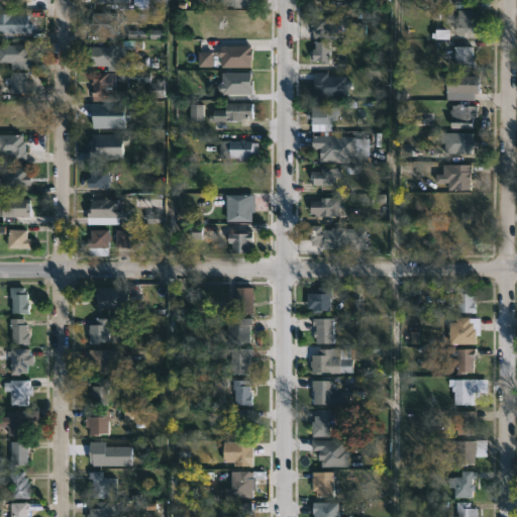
[(249,0),(249,8),(228,8),(228,6),(216,6),(216,0),(249,0)]
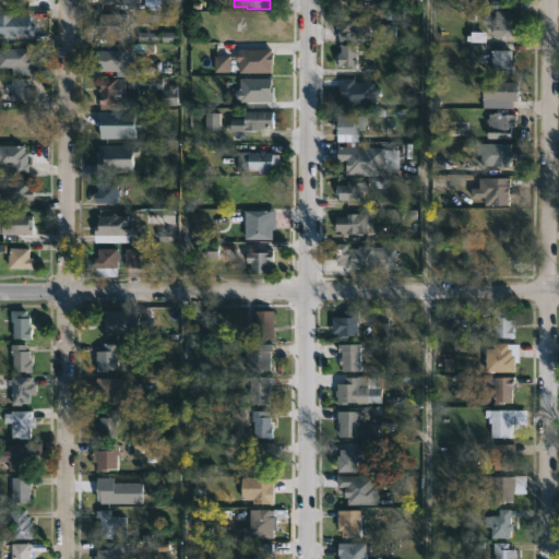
[(0,11),(10,11),(10,15),(30,15),(30,23),(34,23),(34,35),(28,35),(28,42),(11,43),(11,36),(0,36),(0,11)]
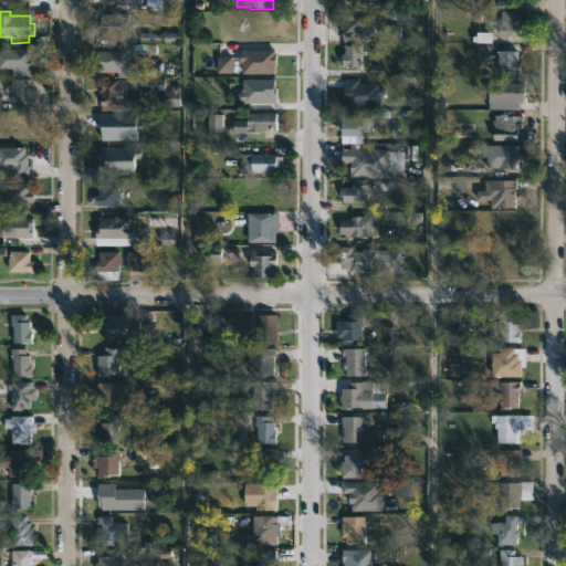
[(523,17),(523,22),(525,22),(525,27),(523,27),(524,31),(523,31),(523,35),(505,35),(504,27),(506,27),(506,17),(513,17),(513,11),(521,11),(521,17),(523,17)]
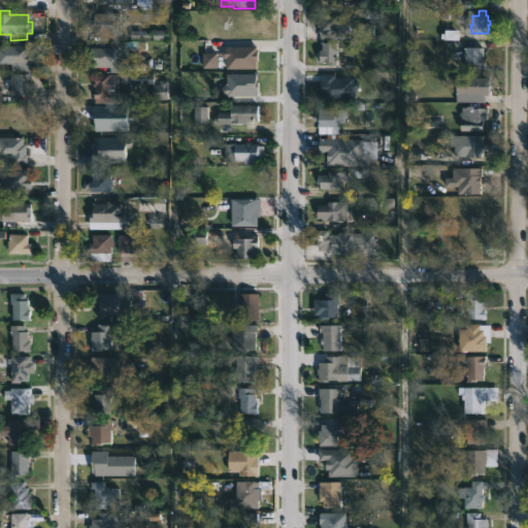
[(120,40),(92,40),(92,13),(120,12),(120,40)]
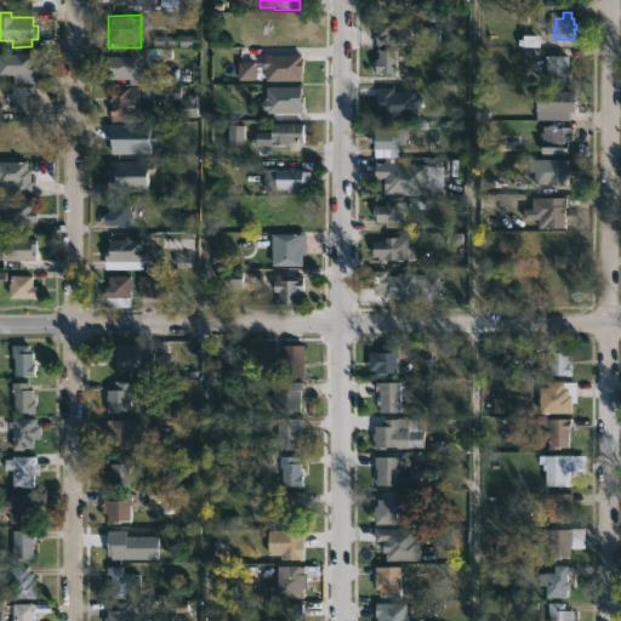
[(405,17),(404,46),(379,46),(380,32),(376,32),(376,26),(379,26),(379,17),(405,17)]
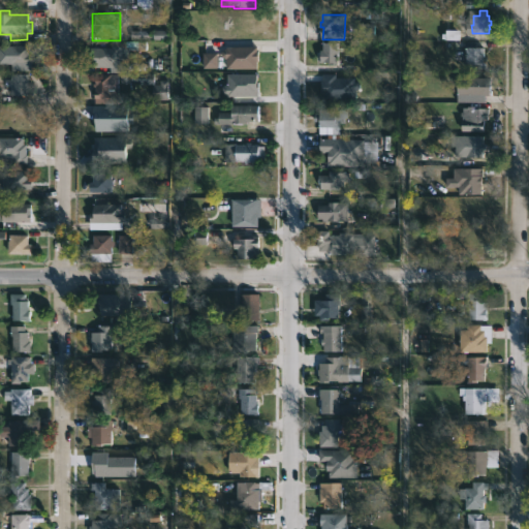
[(122,50),(122,67),(96,67),(96,59),(92,59),(92,48),(113,48),(113,41),(146,41),(146,50),(122,50)]
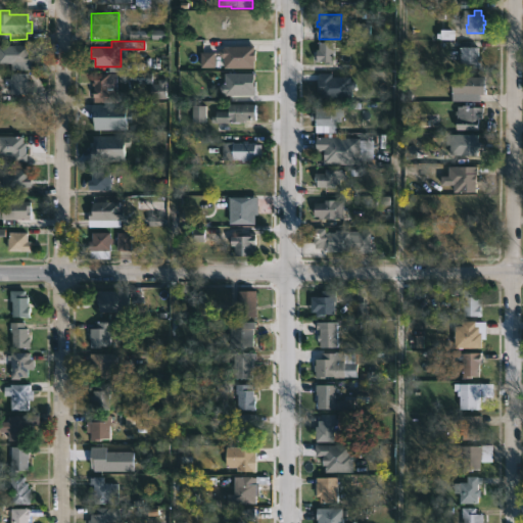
[(326,41),(336,42),(336,47),(338,47),(338,50),(336,50),(336,64),(326,64),(326,61),(317,61),(317,53),(319,53),(319,49),(321,49),(321,42),(326,41)]
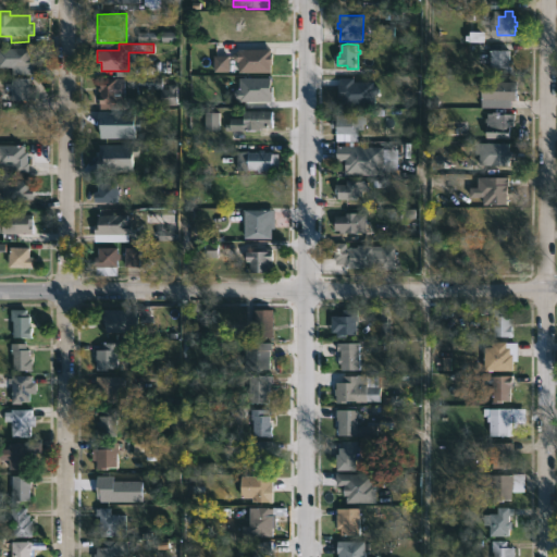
[(28,48),(27,58),(32,58),(32,67),(21,67),(21,75),(10,75),(10,67),(0,67),(0,53),(8,53),(8,48),(28,48)]
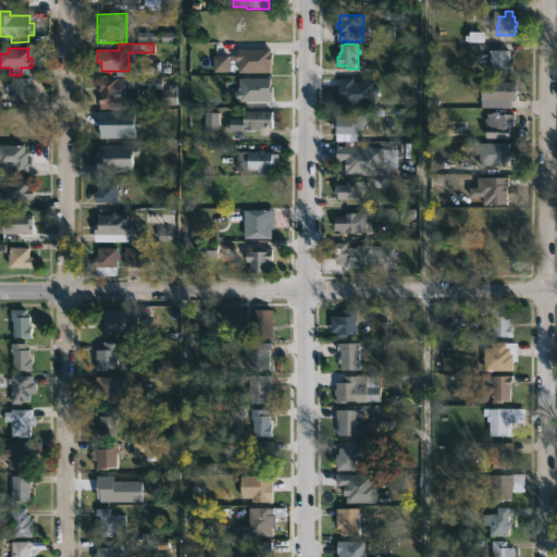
[(515,59),(515,73),(492,72),(493,49),(512,50),(511,59),(515,59)]
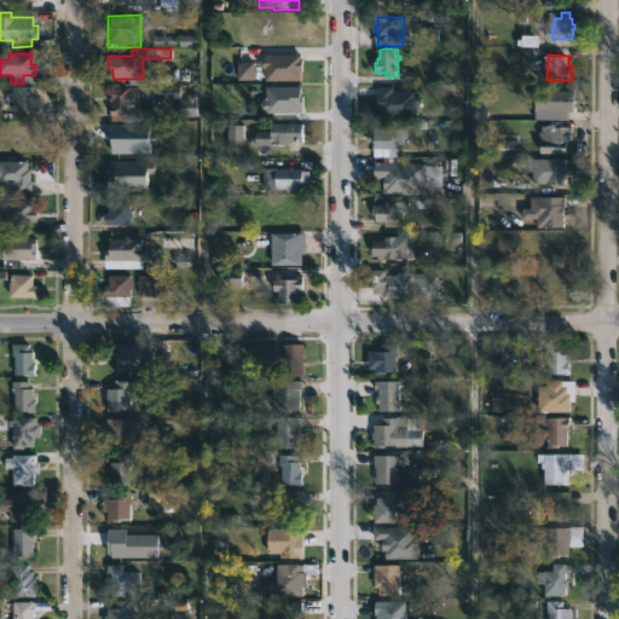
[(34,105),(34,110),(15,110),(15,86),(35,87),(34,105)]
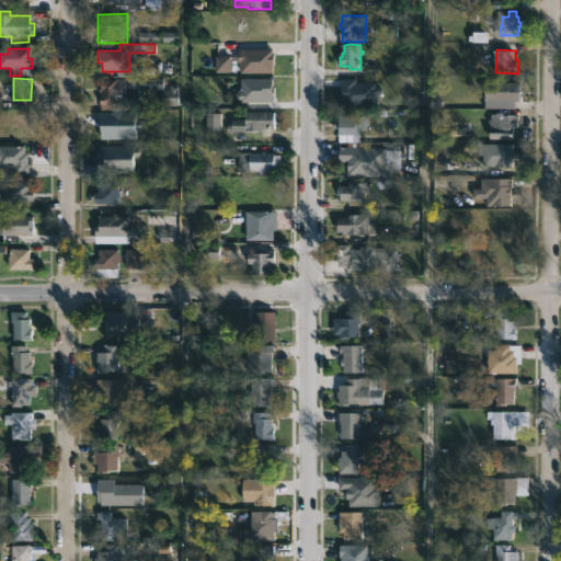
[(126,79),(127,99),(119,99),(119,105),(101,104),(101,82),(104,82),(104,79),(126,79)]
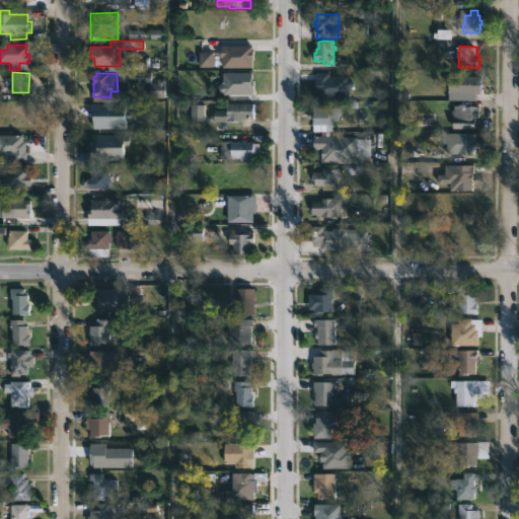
[(485,86),(485,89),(479,89),(479,94),(450,93),(451,75),(485,76),(485,86)]
